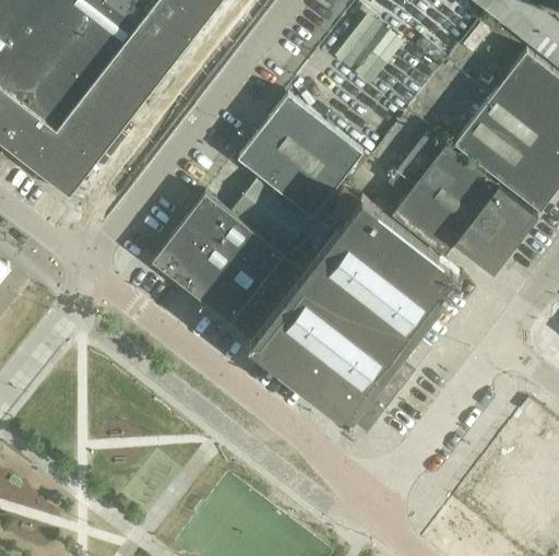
[(0,0),(0,33),(12,43),(45,0),(0,0)]
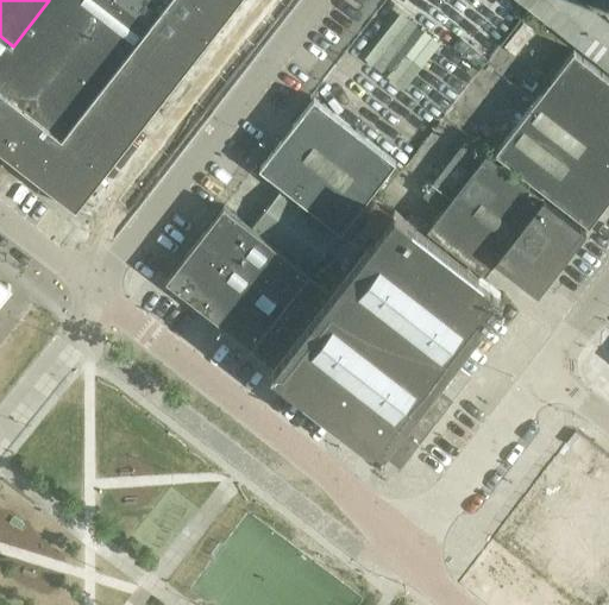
[(133,140),(221,26),(187,0),(49,0),(13,46),(52,77),(133,140)]
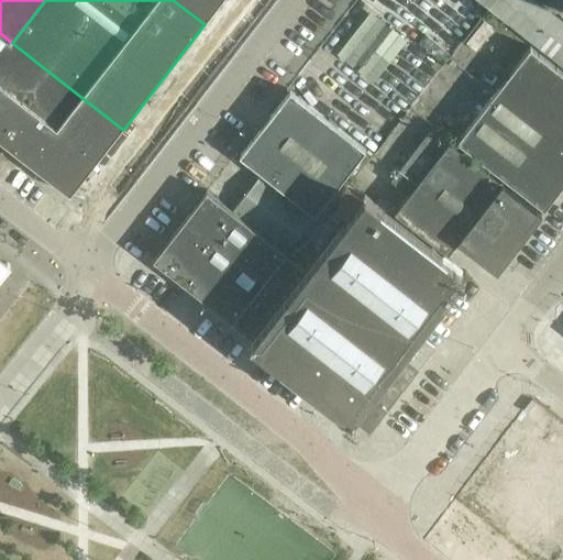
[(223,0),(173,0),(205,24),(223,0)]
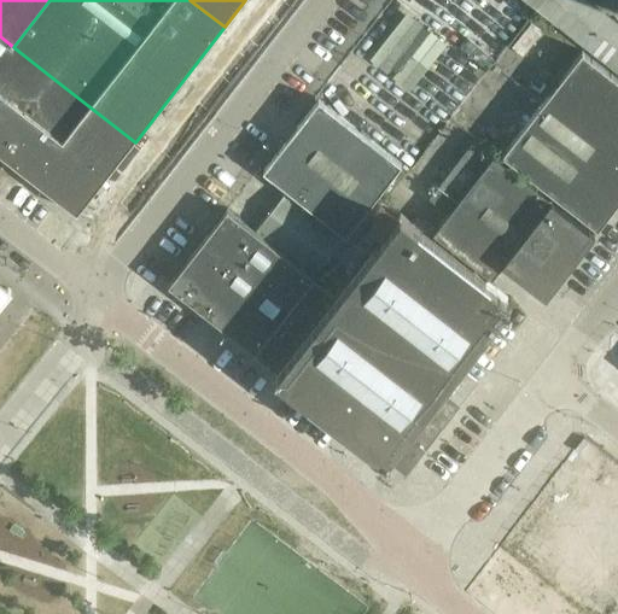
[(532,16),(512,0),(395,0),(489,72),(532,16)]
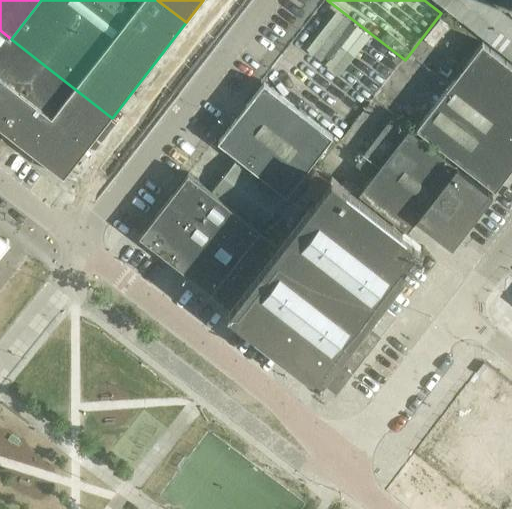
[(457,20),(472,0),(447,0),(442,8),(457,20)]
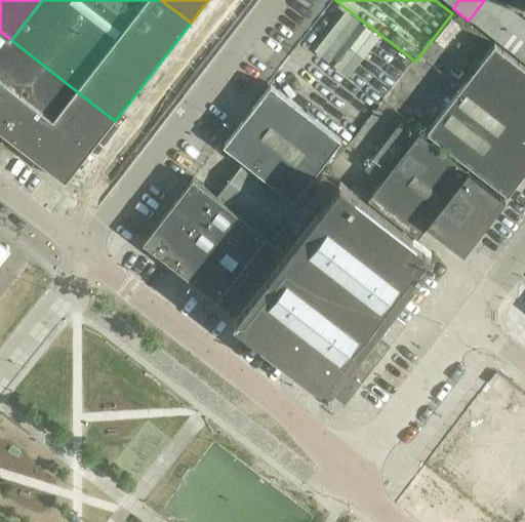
[(484,33),(505,7),(495,0),(484,0),(469,21),(484,33)]
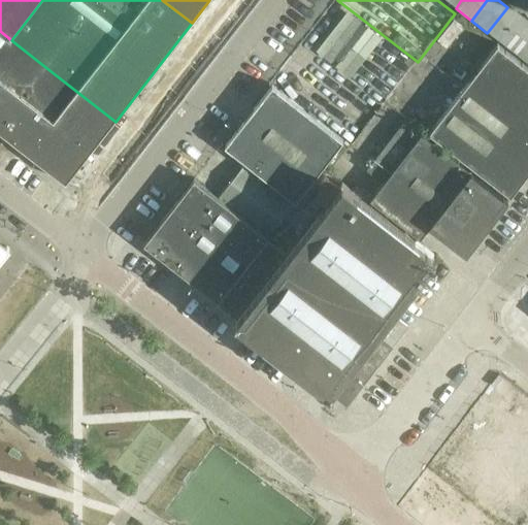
[(503,45),(523,20),(507,7),(487,33),(503,45)]
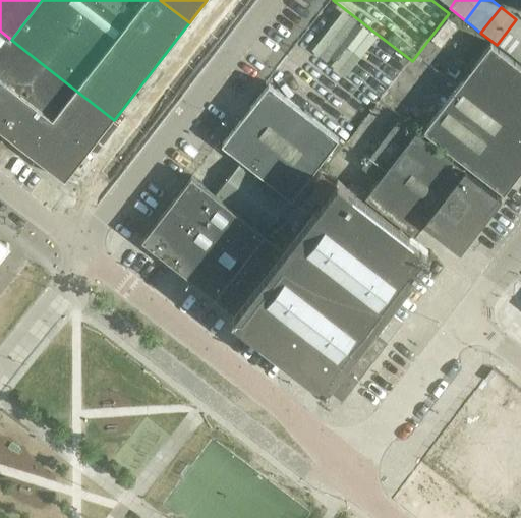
[(326,64),(357,24),(343,13),(311,53),(326,64)]
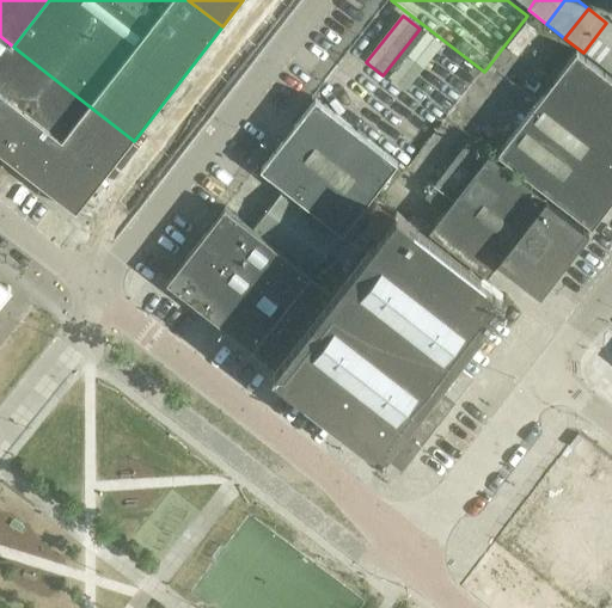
[(601,66),(611,51),(611,26),(606,23),(583,53),(601,66)]
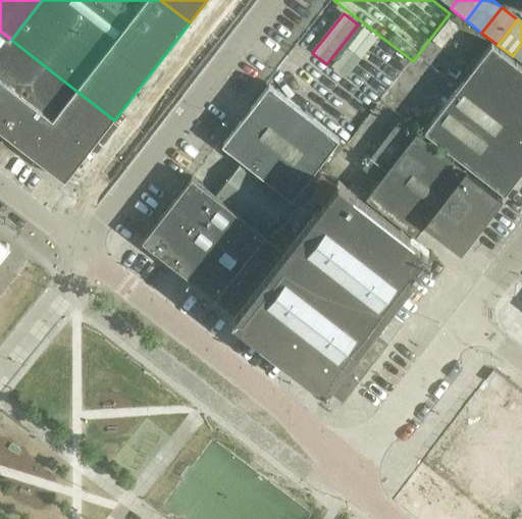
[(346,80),(377,40),(363,29),(331,68),(346,80)]
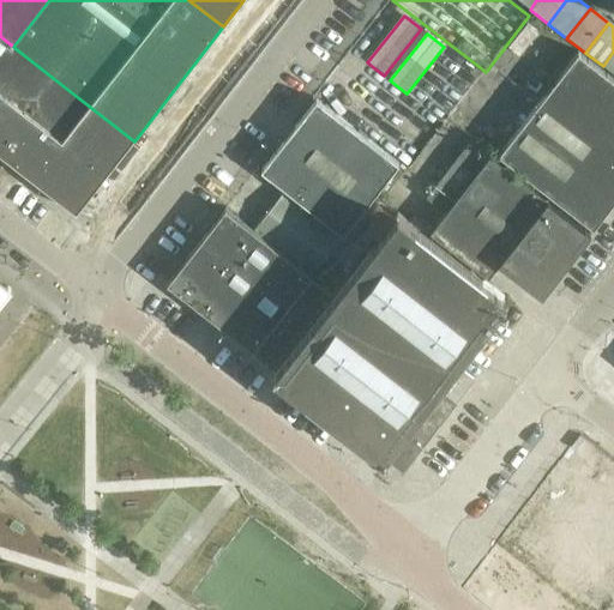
[(0,64),(13,47),(0,36),(0,64)]
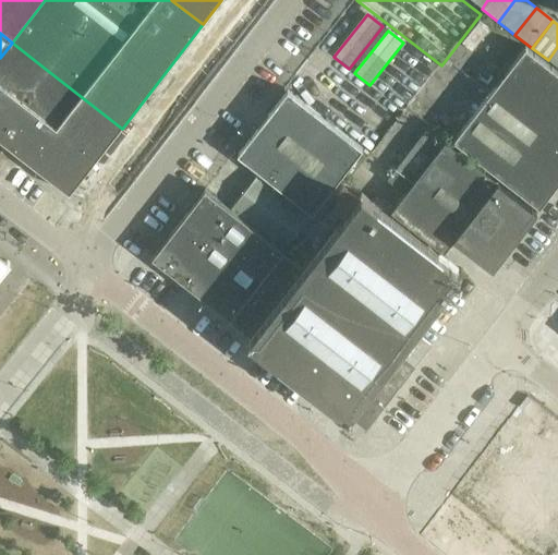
[(0,133),(23,104),(48,71),(12,43),(0,58),(0,133)]
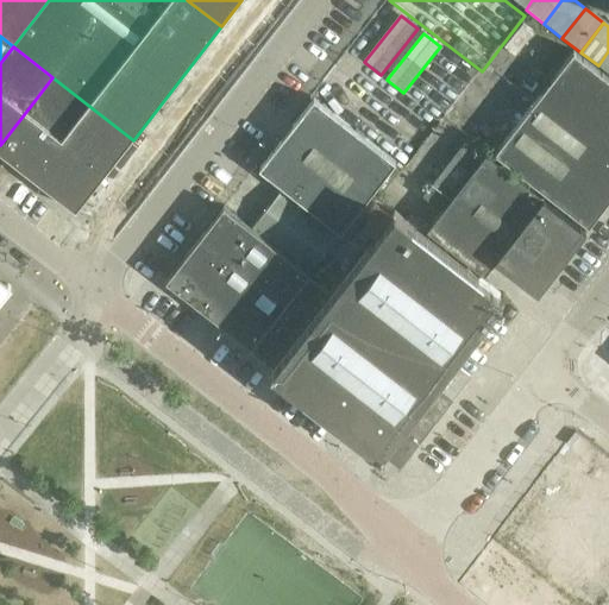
[(608,74),(608,51),(598,65),(608,74)]
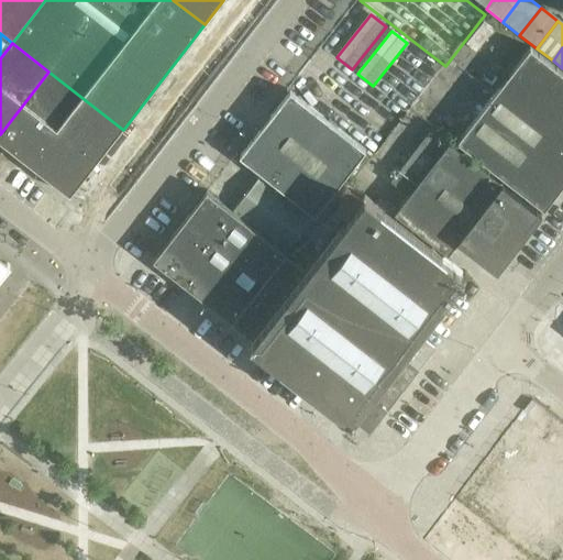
[(544,211),(562,186),(562,75),(530,50),(456,144),(544,211)]
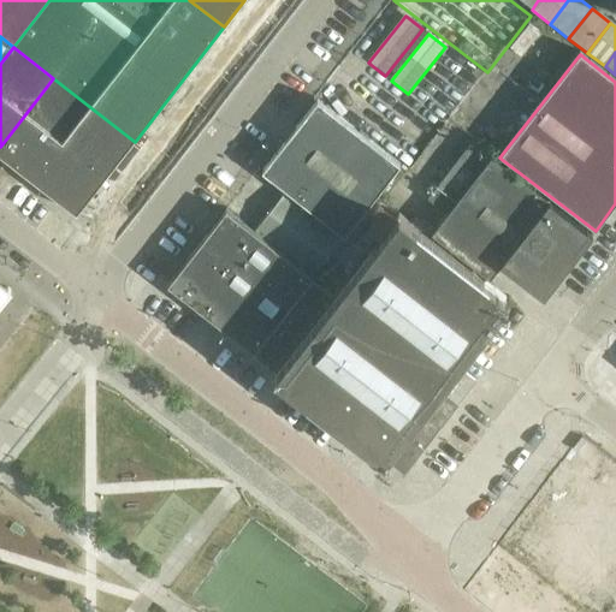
[(135,142),(53,78),(25,114),(60,143),(106,178),(135,142)]
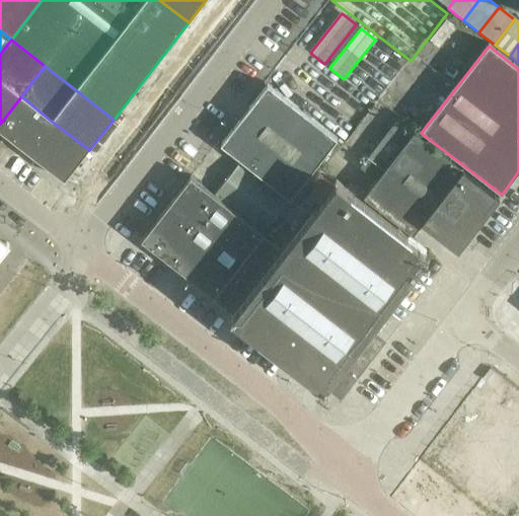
[(350,116),(321,93),(314,102),(281,76),(273,86),(335,135),(350,116)]
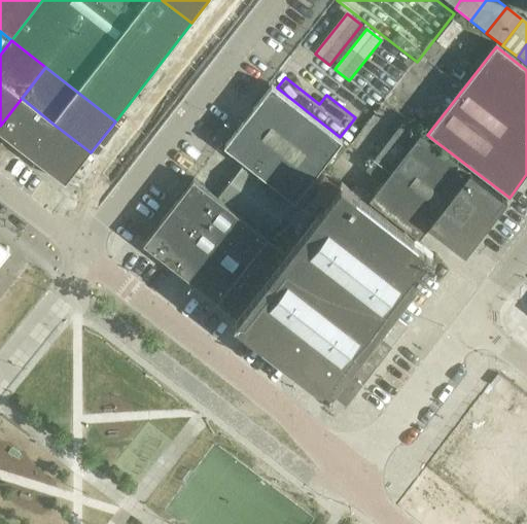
[(294,204),(342,143),(272,88),(223,148),(294,204)]
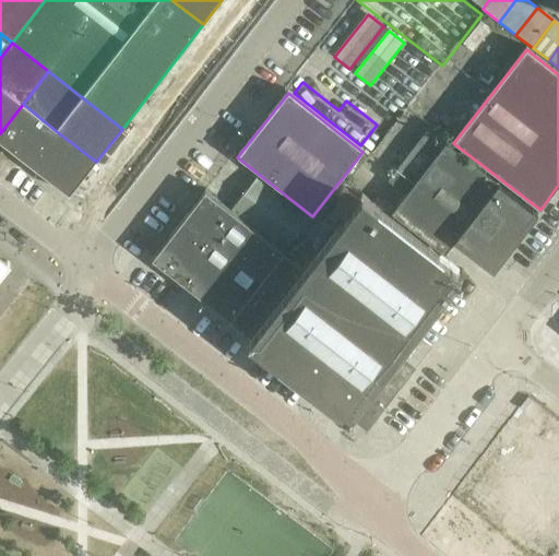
[(0,141),(28,164),(55,130),(23,104),(0,133),(0,141)]
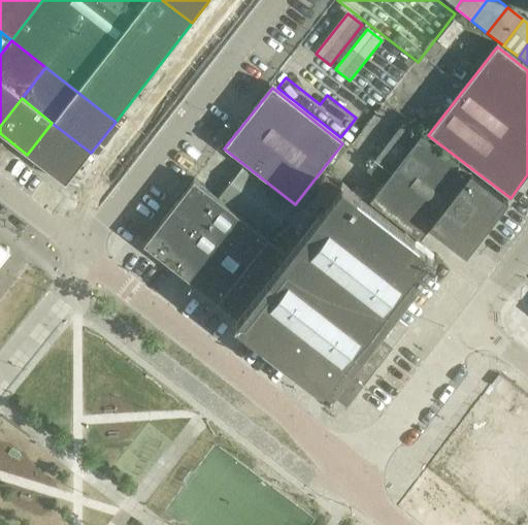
[(504,199),(404,122),(366,171),(383,185),(370,201),(420,240),(432,224),(465,250),(504,199)]
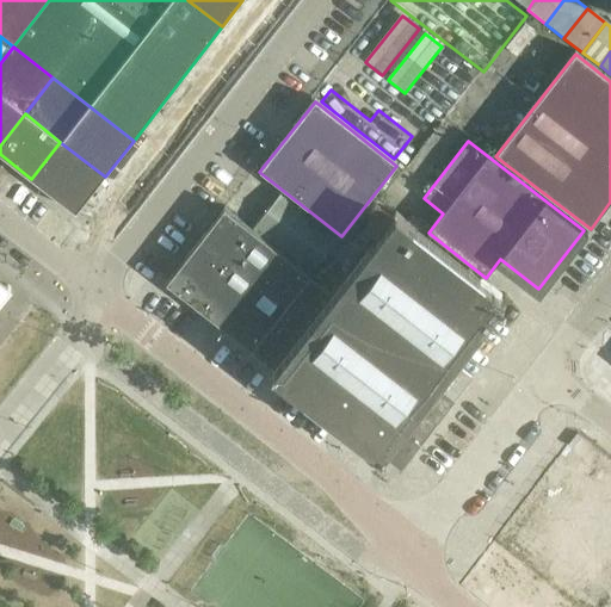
[(75,214),(105,177),(60,142),(31,179),(75,214)]
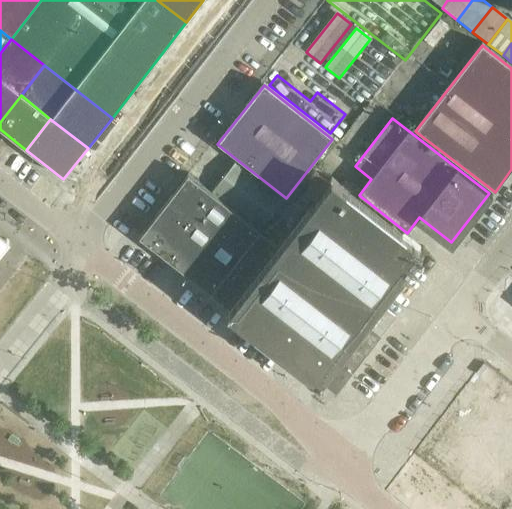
[(285,199),(236,163),(212,193),(260,230),(285,199)]
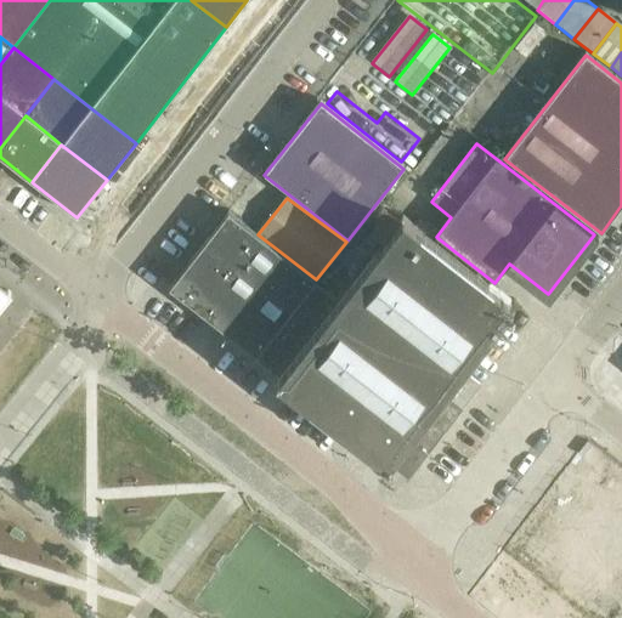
[(287,259),(228,214),(228,213),(209,238),(238,261),(267,284),(287,259)]
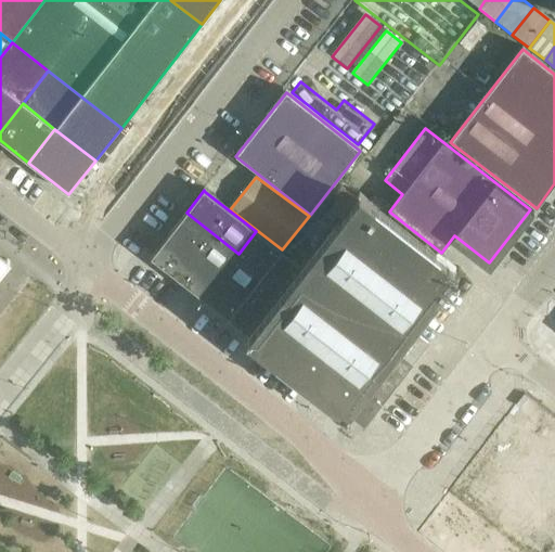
[(409,331),(456,270),(360,195),(249,337),(362,426),(364,427),(412,367),(401,358),(417,337),(409,331)]
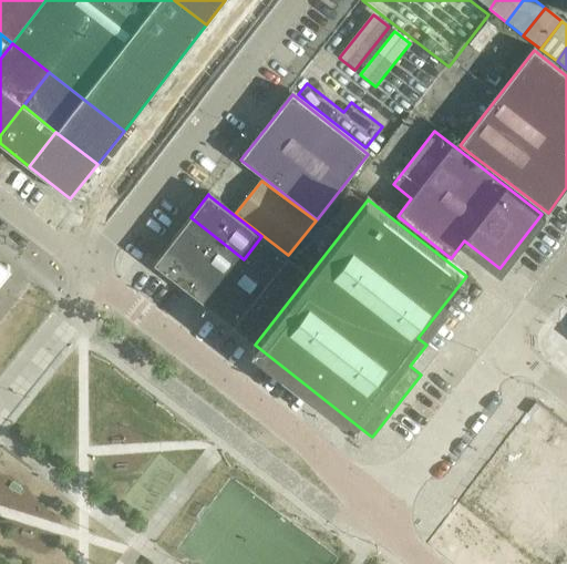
[(181,285),(217,238),(191,217),(154,264),(181,285)]
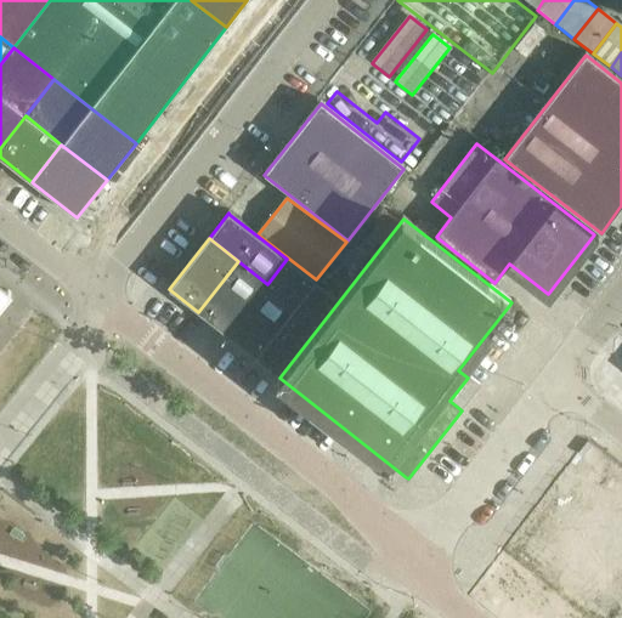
[(256,358),(316,282),(287,259),(267,284),(227,335),(256,358)]
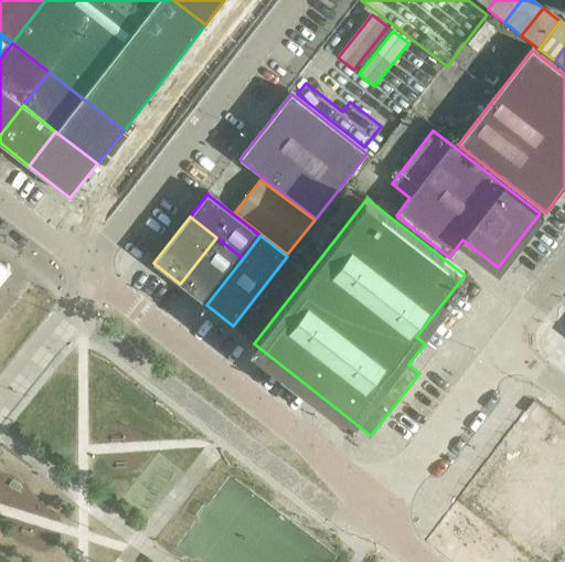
[(206,305),(243,258),(216,237),(180,284),(206,305)]
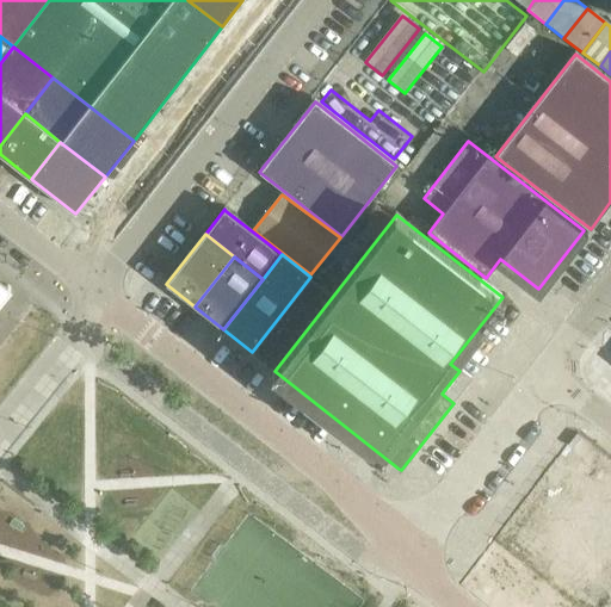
[(0,299),(5,293),(6,295),(7,293),(8,293),(11,291),(7,287),(7,289),(6,287),(5,289),(0,285),(0,299)]
